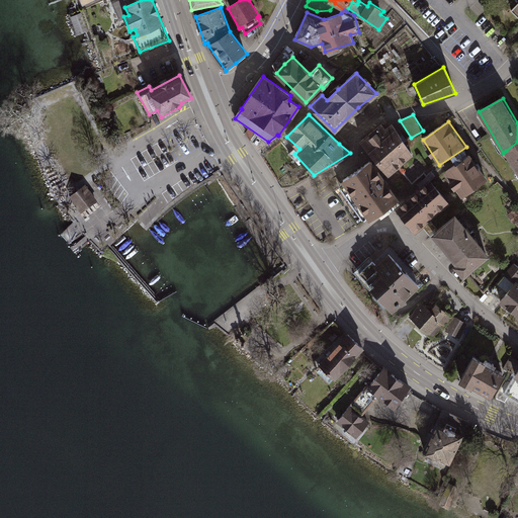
[(387,173),(413,154),(393,123),(386,130),(381,124),(361,142),(387,173)]
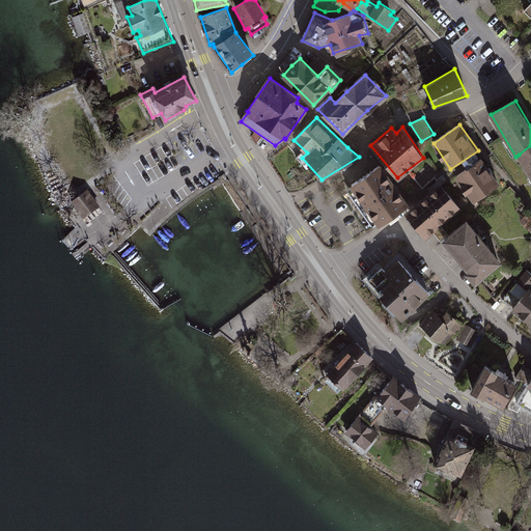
[(530,145),(519,155),(530,175),(530,145)]
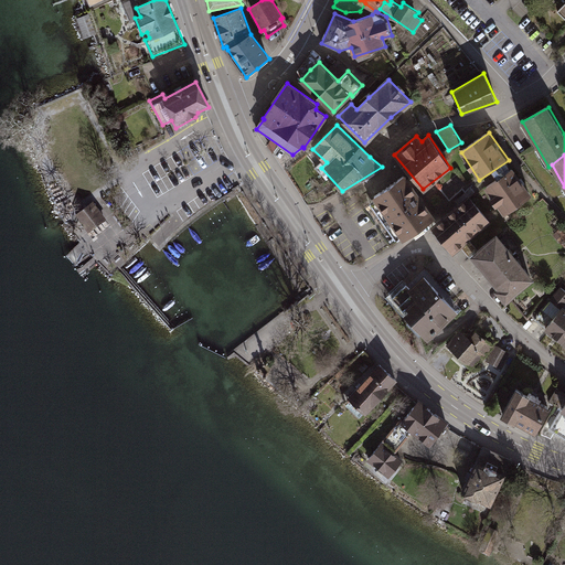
[(486,188),(505,215),(533,196),(513,169),(486,188)]
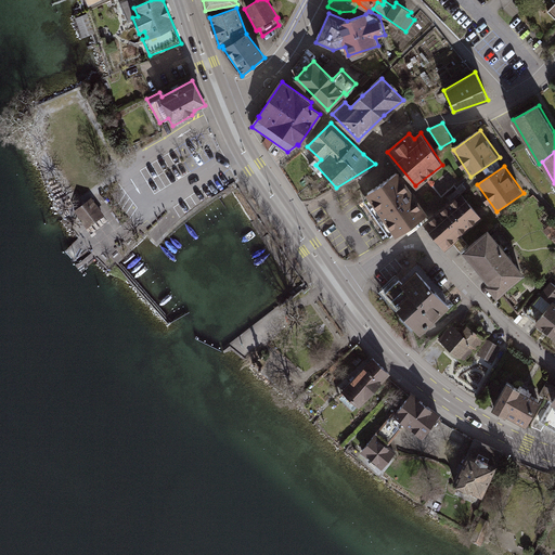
[(396,235),(426,213),(396,171),(364,193),(396,235)]
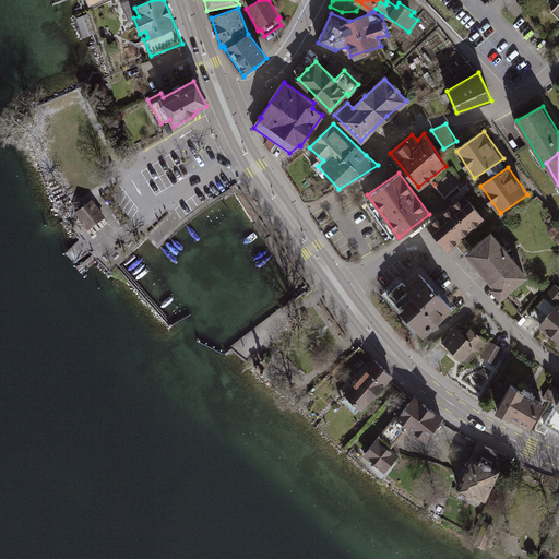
[(427,225),(450,251),(487,219),(465,193),(427,225)]
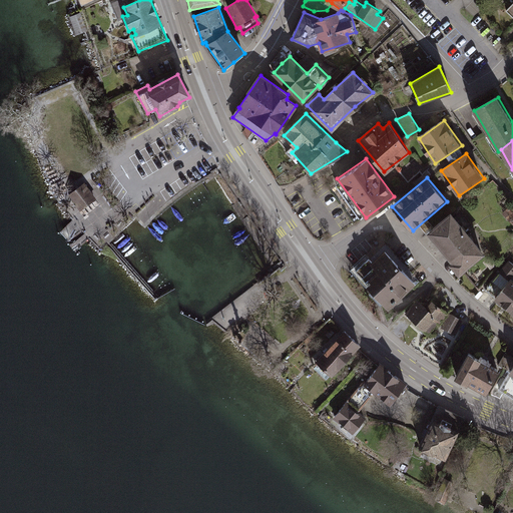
[(90,191),(84,184),(70,194),(81,208),(95,198),(90,191)]
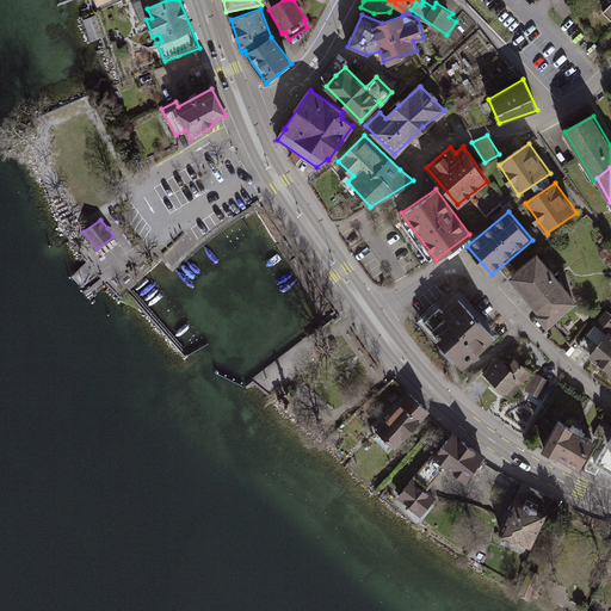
[(610,251),(606,246),(598,254),(610,269),(610,251)]
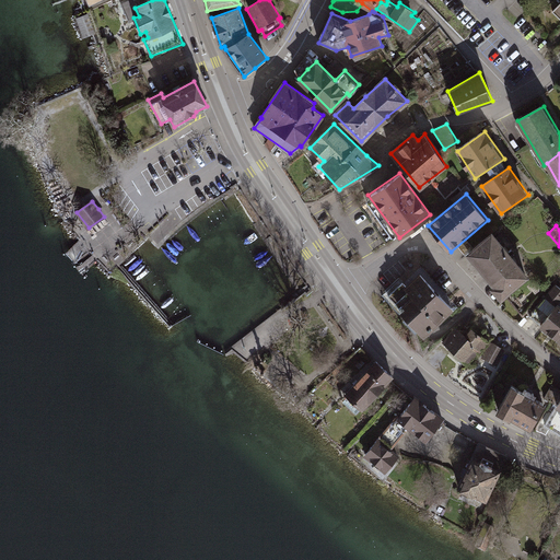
[(493,231),(468,254),(494,287),(492,289),(503,301),(532,278),(493,231)]
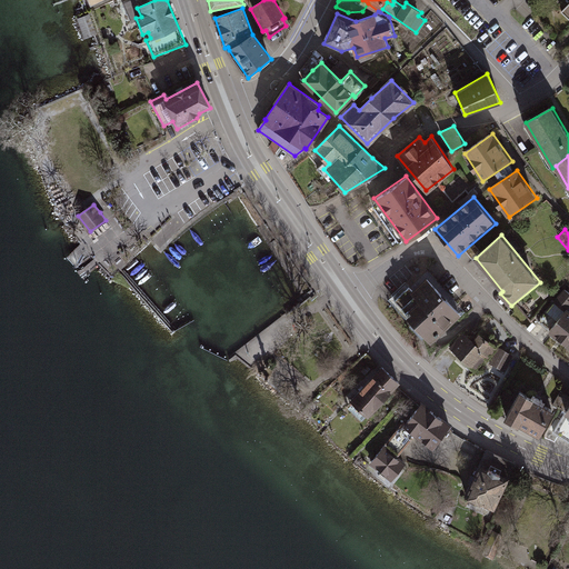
[(426,276),(395,305),(430,343),(461,316),(426,276)]
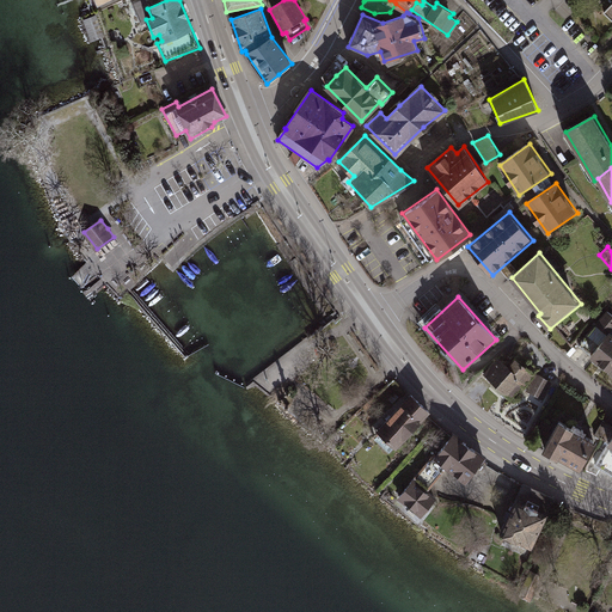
[(611,314),(607,311),(595,324),(609,335),(591,357),(611,374),(611,314)]
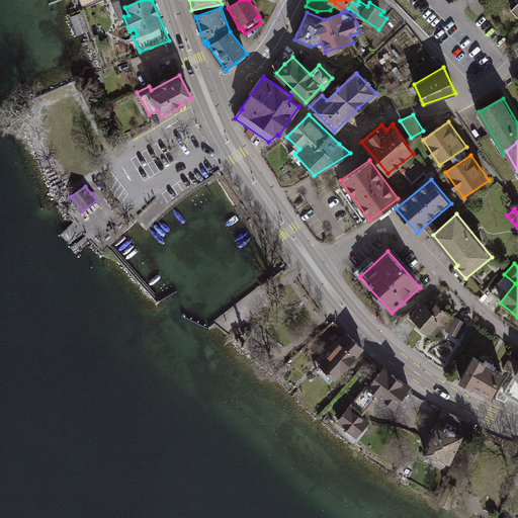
[(423,301),(409,316),(432,338),(443,327),(460,338),(469,325),(454,317),(437,303),(430,308),(423,301)]
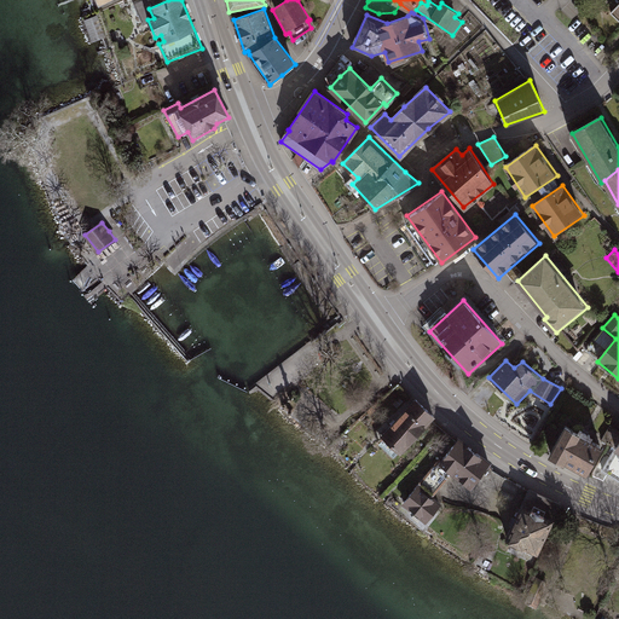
[(416,399),(381,437),(400,455),(437,418),(416,399)]
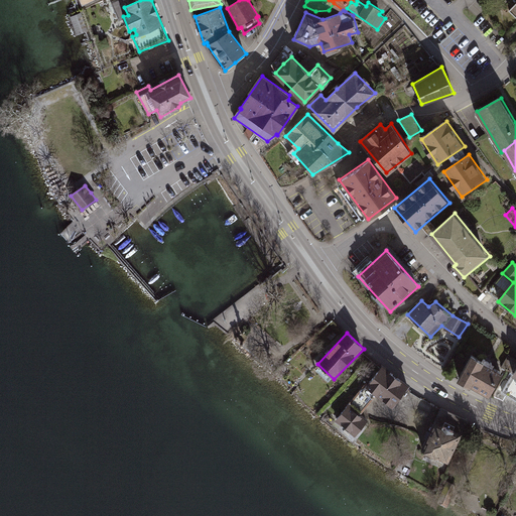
[(503,373),(474,357),(461,379),(490,395),(503,373)]
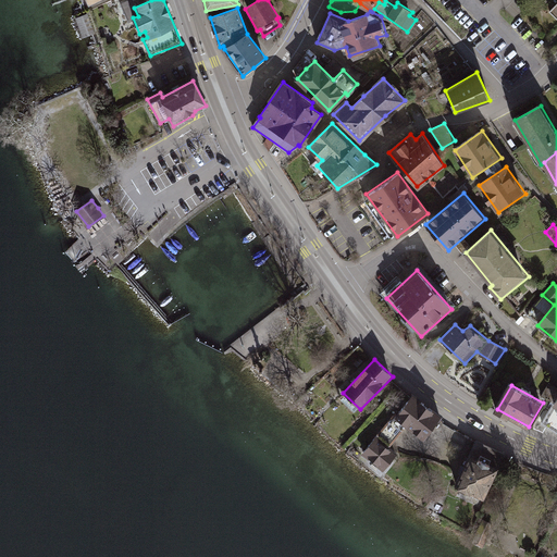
[(394,416),(364,454),(385,469),(398,453),(388,445),(405,423),(424,438),(442,418),(412,395),(396,417),(394,416)]
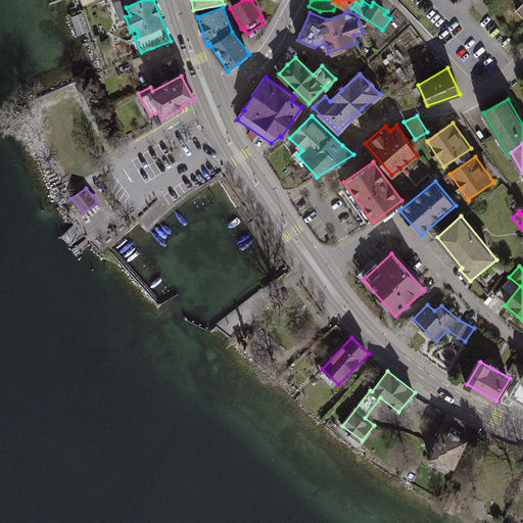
[(522,372),(509,397),(522,406),(522,372)]
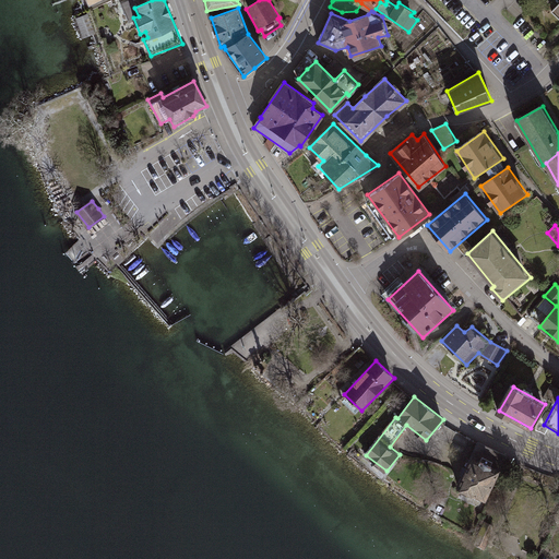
[(478,444),(458,487),(486,501),(507,458),(478,444)]
